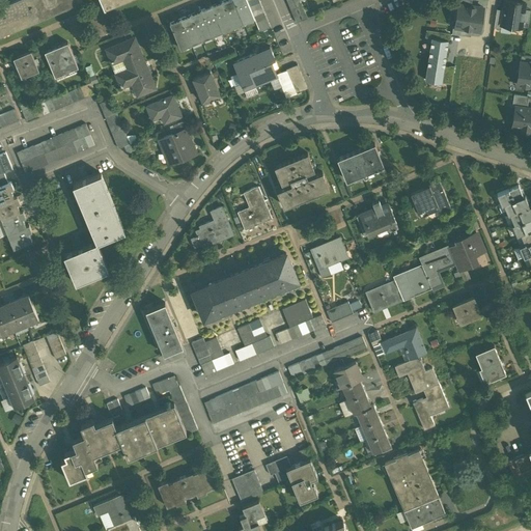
[(15,0),(0,6),(0,35),(82,1),(81,0),(15,0)]
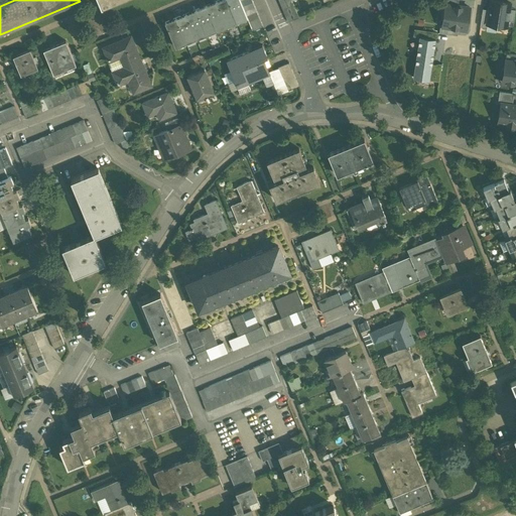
[(237,22),(227,0),(219,0),(216,1),(227,26),(237,22)]
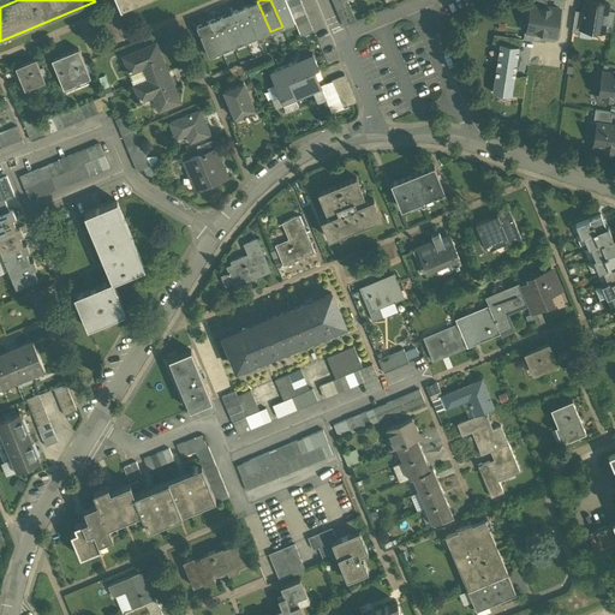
[(270,0),(282,27),(294,22),(294,21),(294,19),(292,13),(290,7),(286,1),(285,0),(270,0)]
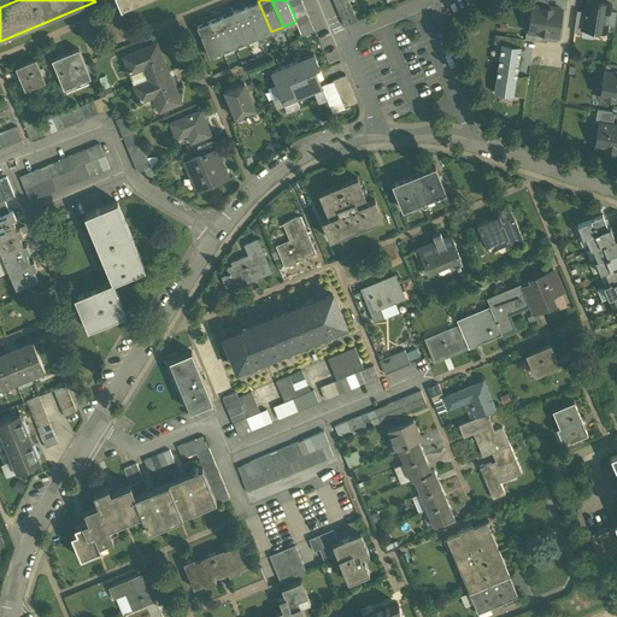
[(351,7),(347,0),(335,5),(338,12),(351,7)]
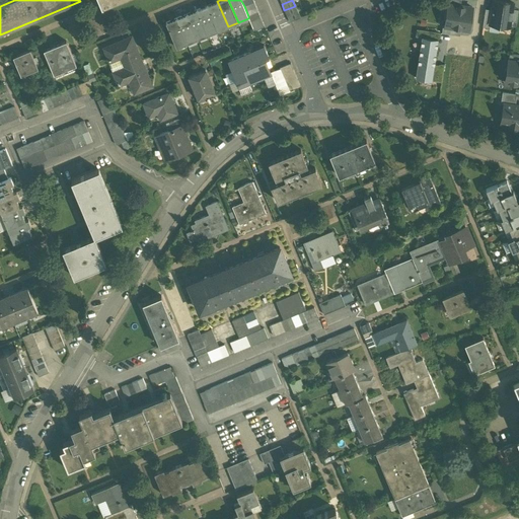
[(513,3),(493,0),(492,10),(490,24),(510,27),(511,21),(512,9),(513,3)]
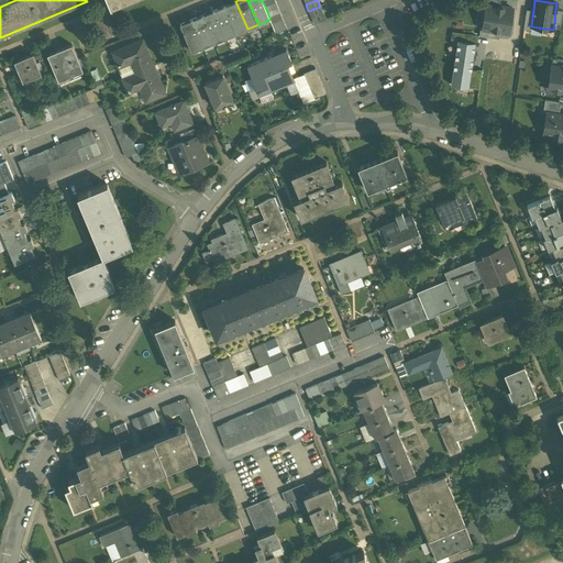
[(235,1),(224,7),(236,33),(247,29),(235,1)]
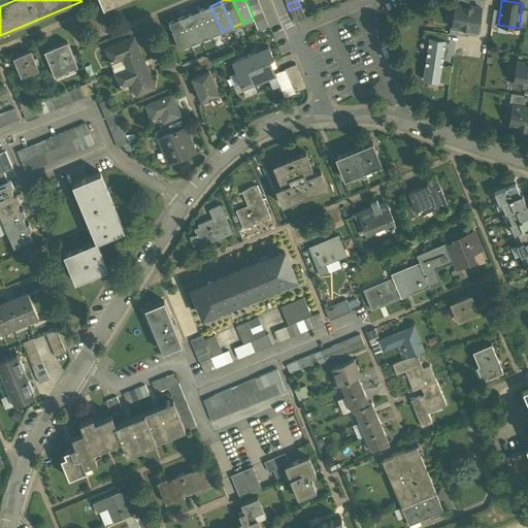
[(258,2),(249,6),(251,11),(261,7),(258,2)]
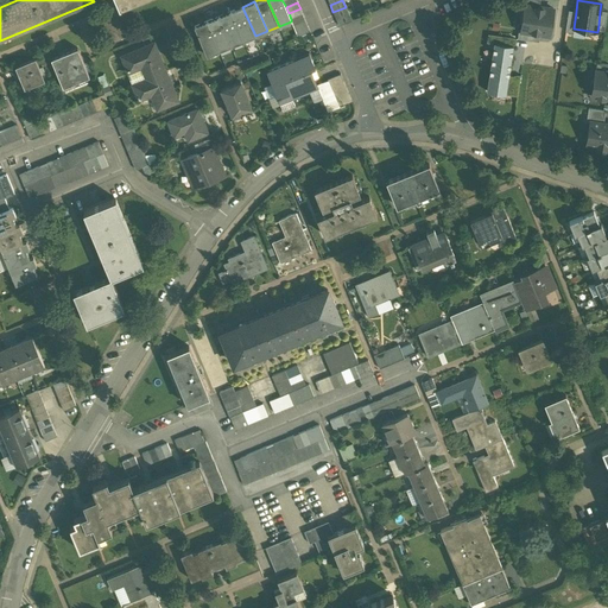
[(539,7),(525,5),(524,13),(521,13),(520,24),(523,24),(521,31),(521,32),(540,36),(550,37),(553,10),(539,7)]
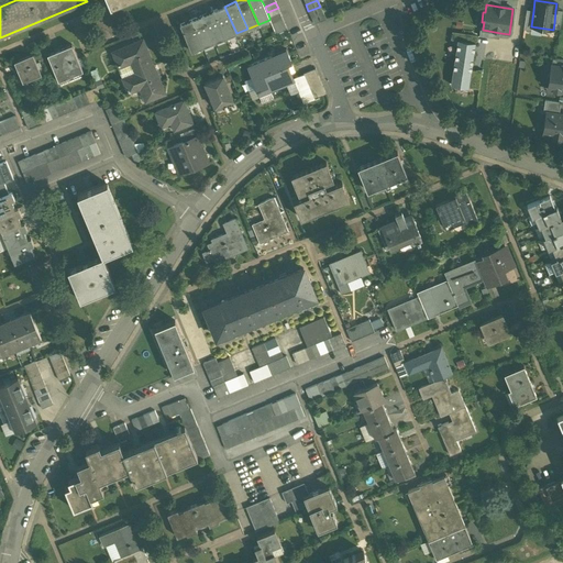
[(224,7),(213,11),(224,37),(236,33),(224,7)]
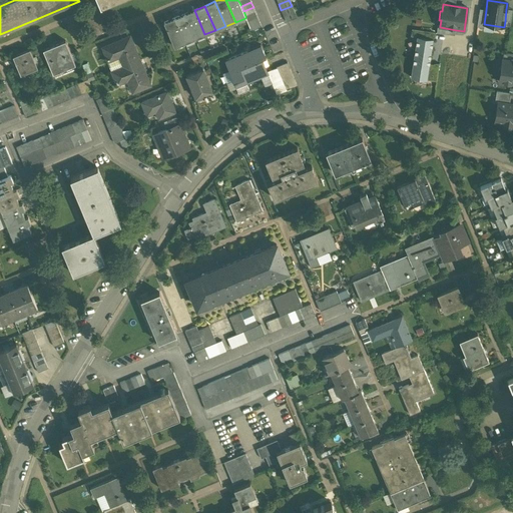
[(292,6),(281,10),(284,16),(295,11),(292,6)]
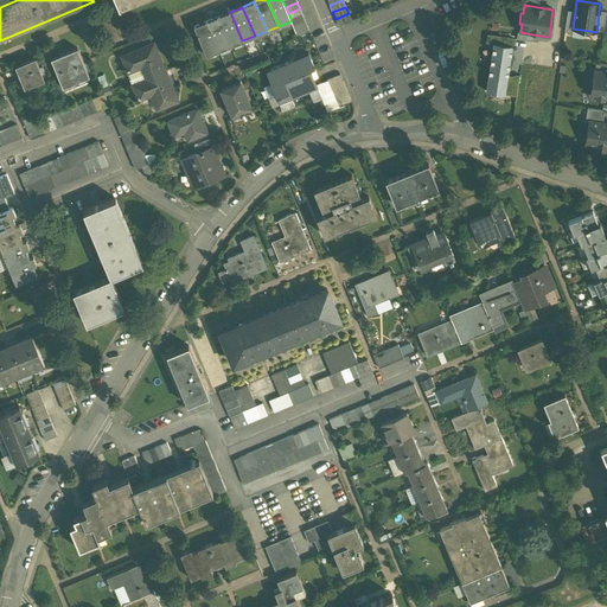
[(300,8),(288,13),(291,19),(302,14),(300,8)]
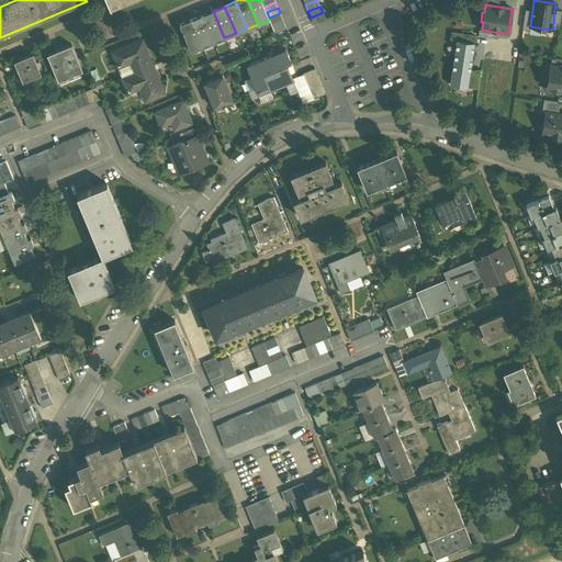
[(213,11),(202,15),(213,43),(224,37),(213,11)]
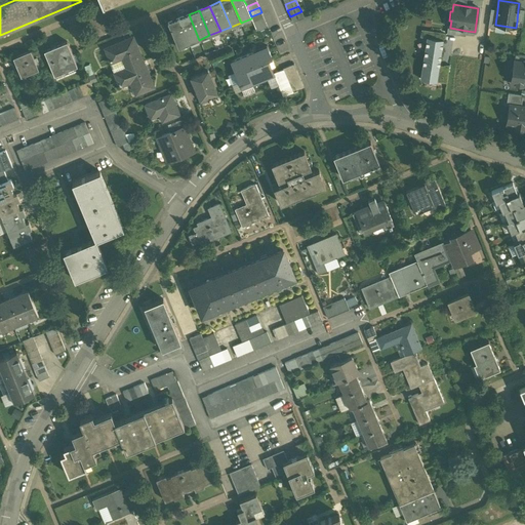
[(301,11),(290,16),(292,22),(304,17),(301,11)]
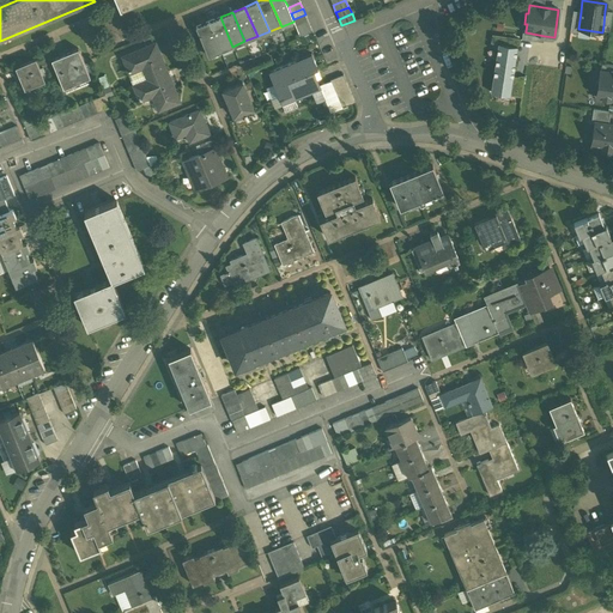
[(305,14),(293,19),(293,20),(293,22),(295,25),(308,20),(305,14)]
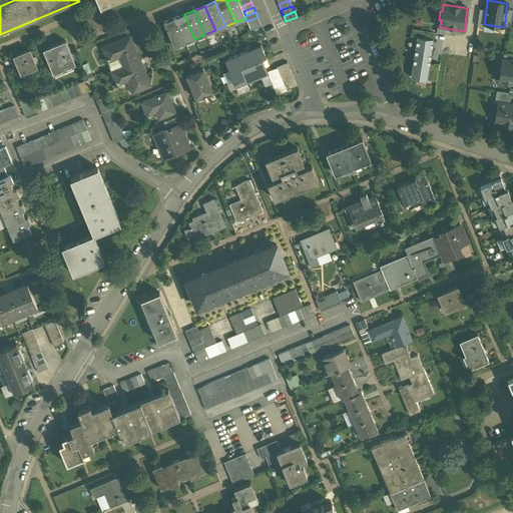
[(194,39),(184,14),(174,18),(184,43),(194,39)]
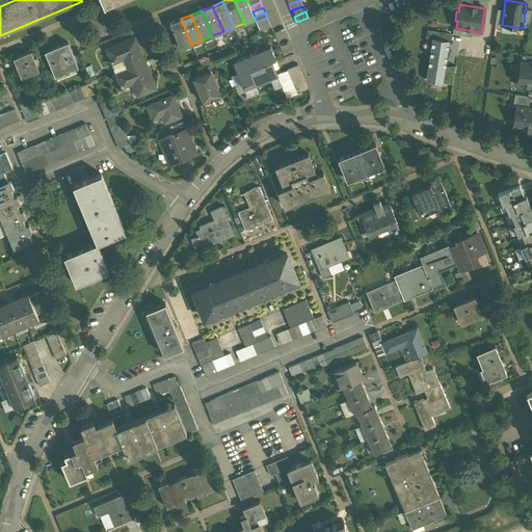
[(267,18),(256,22),(259,27),(269,23),(267,18)]
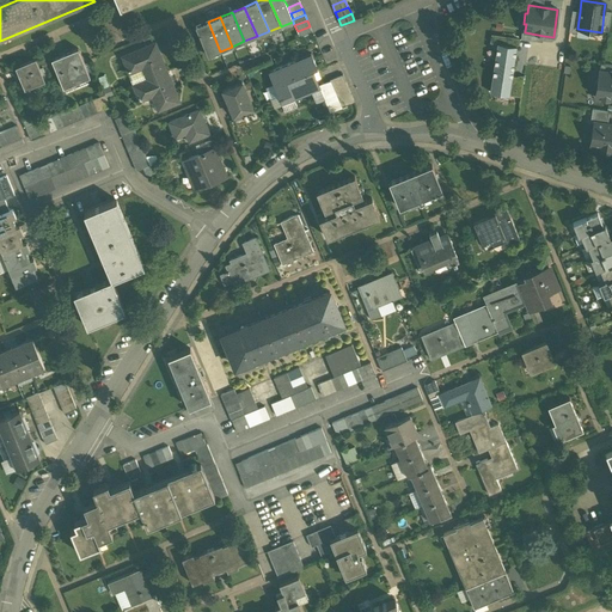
[(220,51),(208,22),(196,26),(208,56),(220,51)]
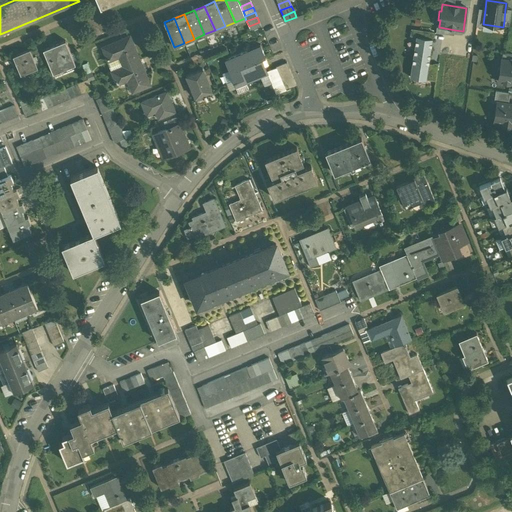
[(259,22),(249,26),(251,32),(261,27),(259,22)]
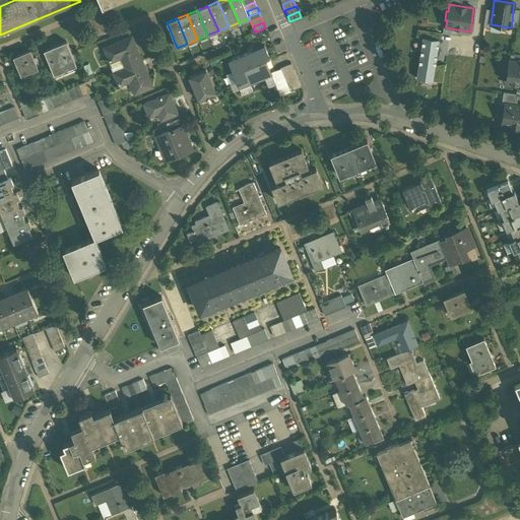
[(446,26),(444,26),(443,34),(461,37),(462,30),(446,27),(446,26)]
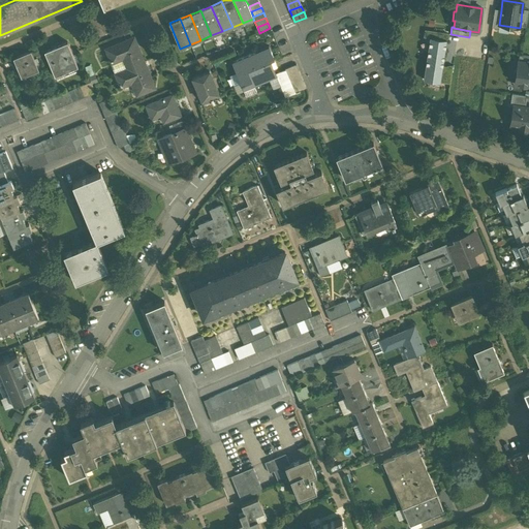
[(434,31),(425,30),(424,37),(430,38),(433,38),(434,31)]
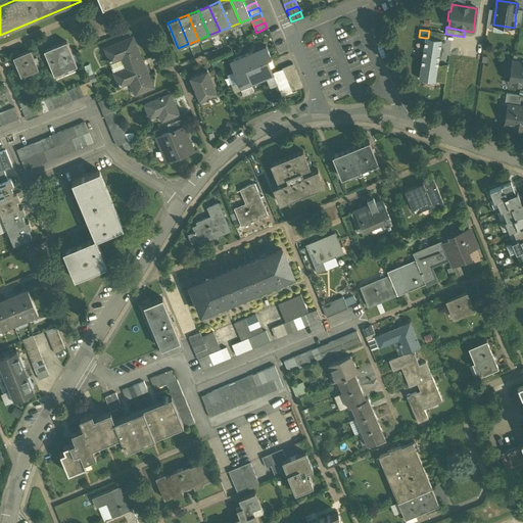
[(133,37),(105,48),(109,59),(123,54),(129,66),(142,61),(133,37)]
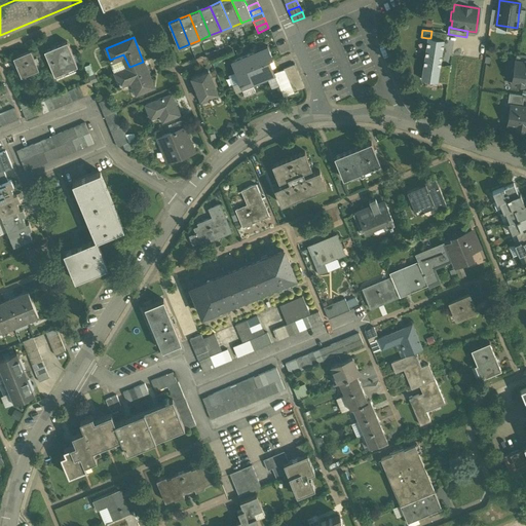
[(442,61),(444,40),(430,38),(427,38),(424,61),(441,64),(442,61)]
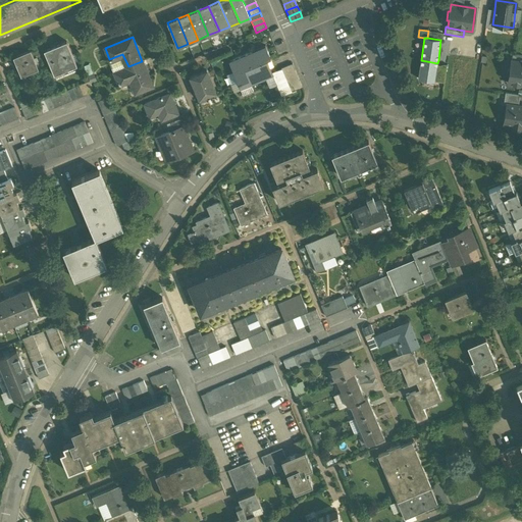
[(76,66),(66,42),(53,47),(44,51),(54,75),(76,66)]
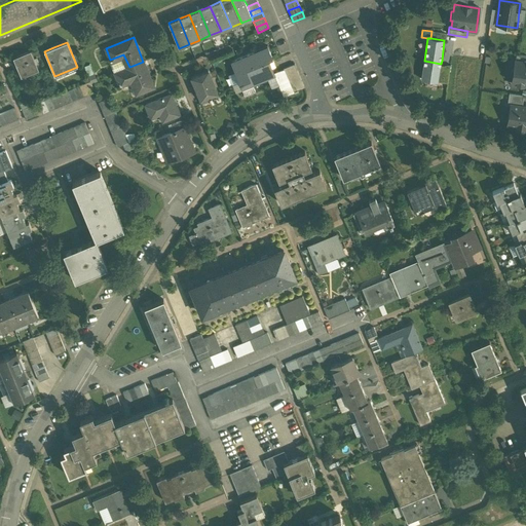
[(272,60),(267,46),(255,51),(267,80),(275,76),(269,61),(272,60)]
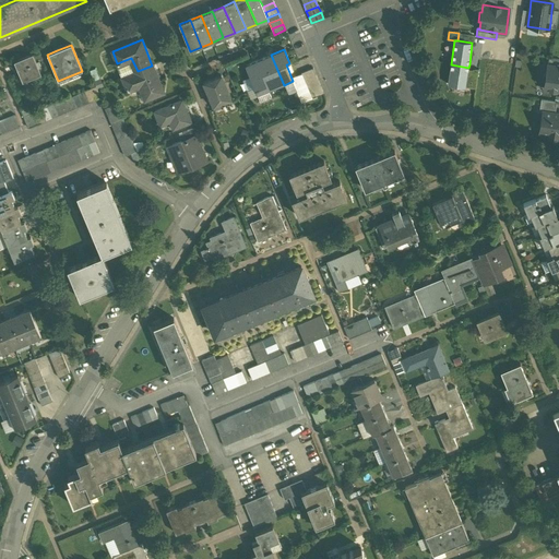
[(33,54),(14,61),(23,81),(40,73),(33,54)]
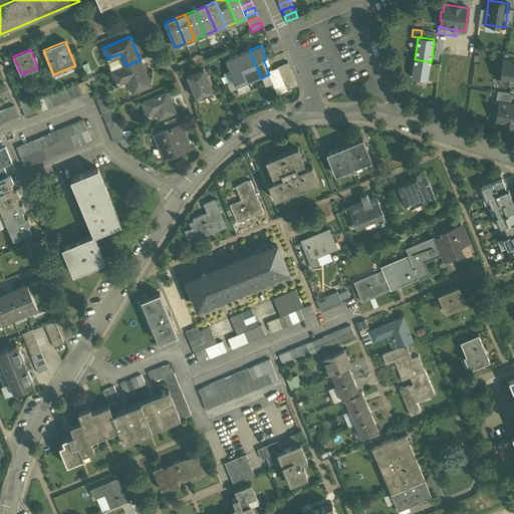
[(261,78),(249,50),(236,55),(247,83),(261,78)]
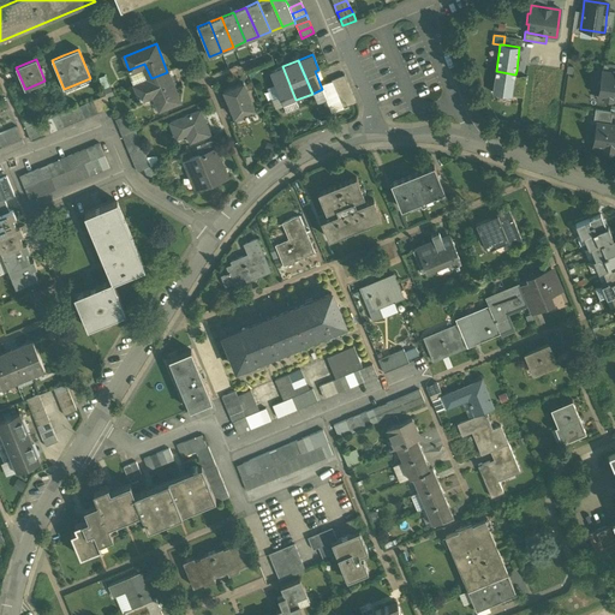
[(296,100),(282,66),(269,72),(284,106),(296,100)]
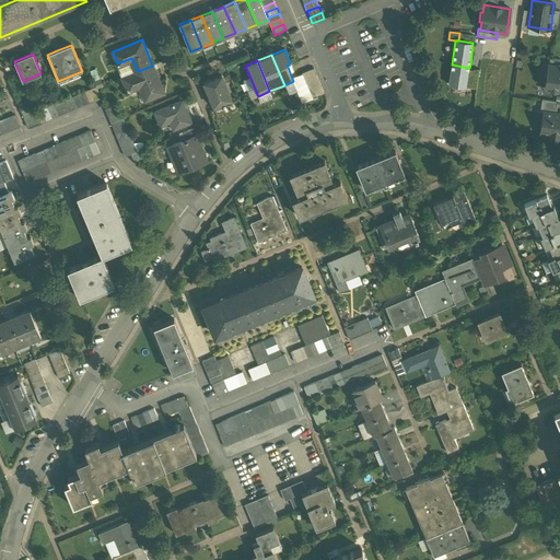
[(468,72),(469,68),(452,65),(448,85),(466,88),(468,72)]
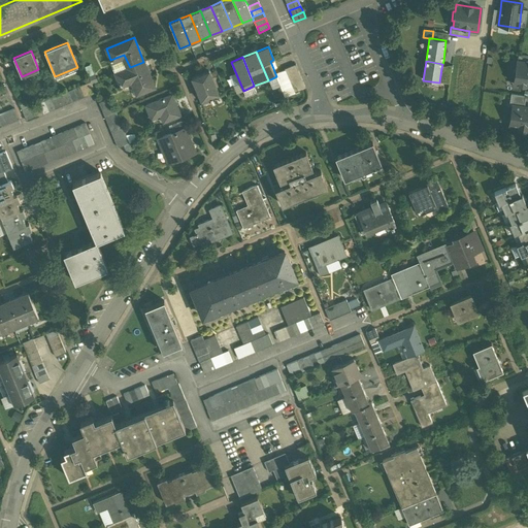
[(527,62),(518,61),(515,85),(527,86),(527,62)]
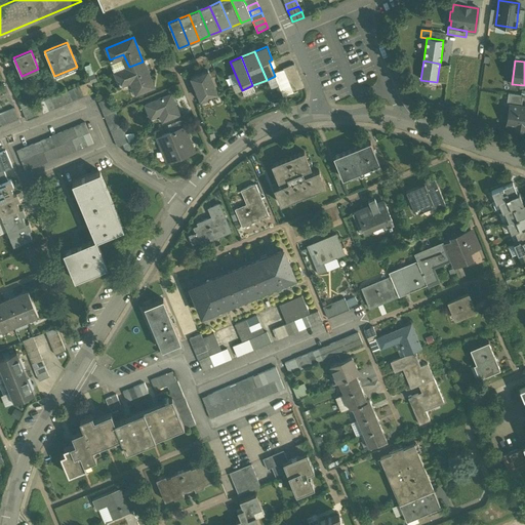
[(129,67),(115,73),(120,87),(122,86),(131,84),(136,95),(154,87),(143,62),(129,67)]
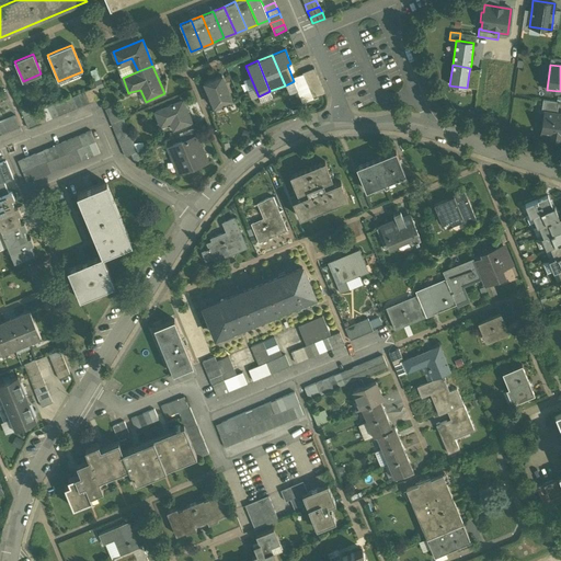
[(324,94),(313,68),(293,78),(302,103),(324,94)]
